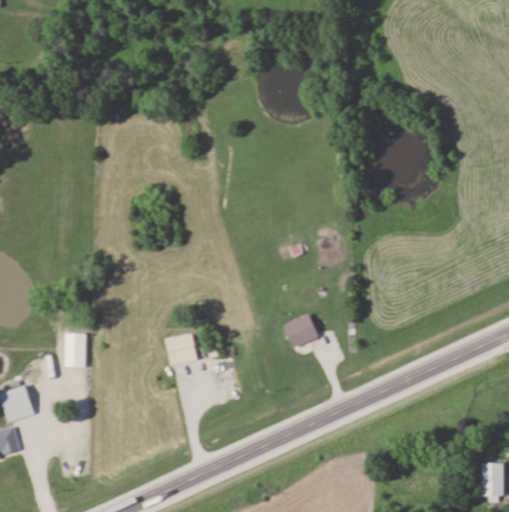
[(282,325),(292,347),(319,335),(309,313),(282,325)]
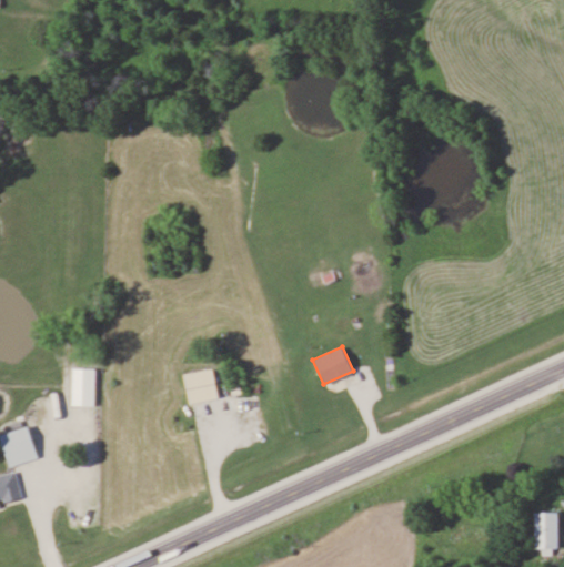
[(92,406),(92,368),(69,368),(69,406),(92,406)]
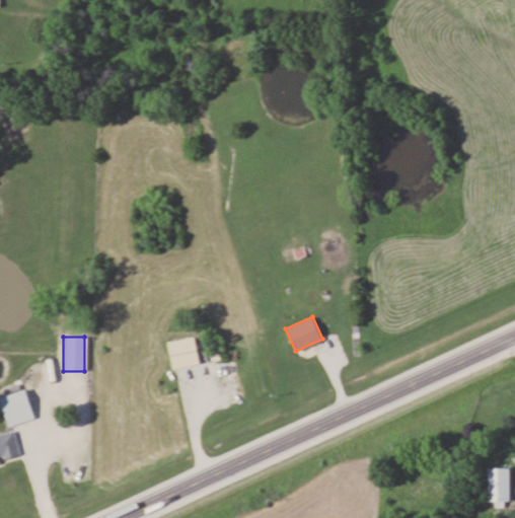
[(172,369),(199,365),(194,337),(167,342),(172,369)]
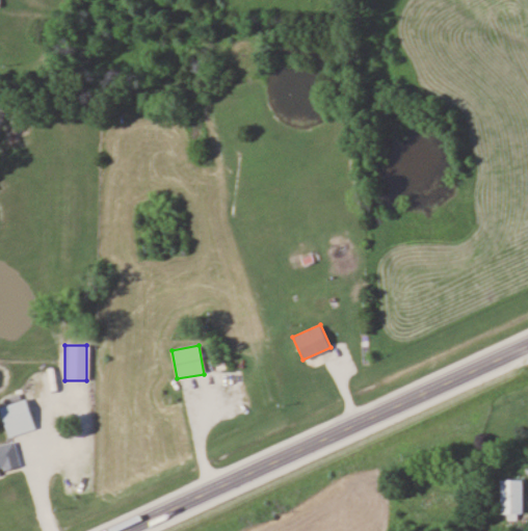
[(0,410),(8,436),(35,428),(26,399),(0,407),(0,410)]
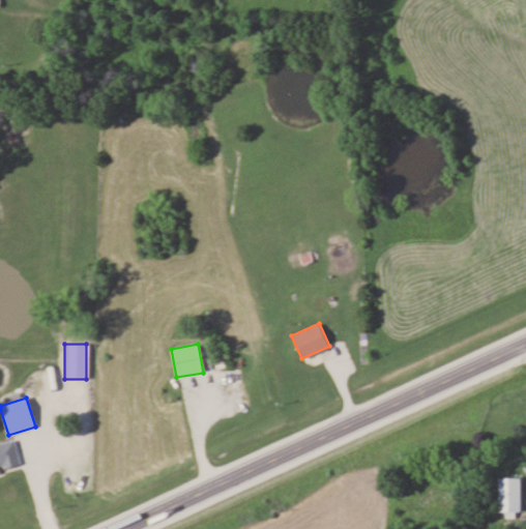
[(0,471),(19,468),(12,440),(0,443),(0,471)]
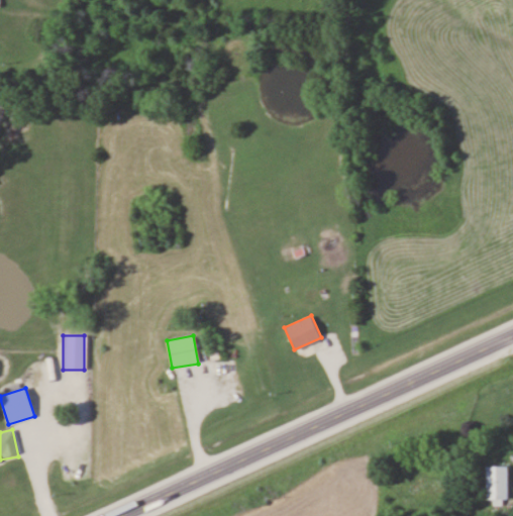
[(507,466),(485,466),(485,500),(507,500),(507,466)]
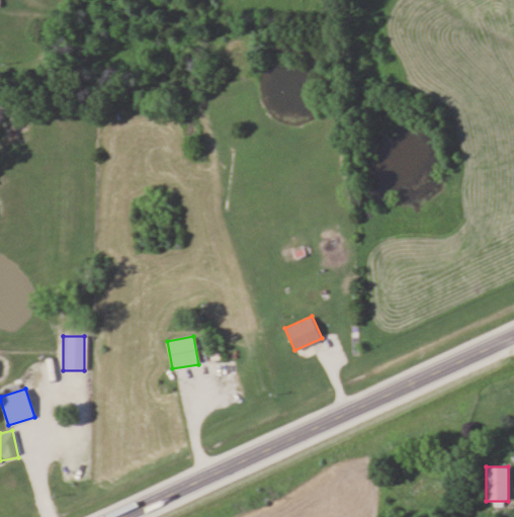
All buildings are outlined.
